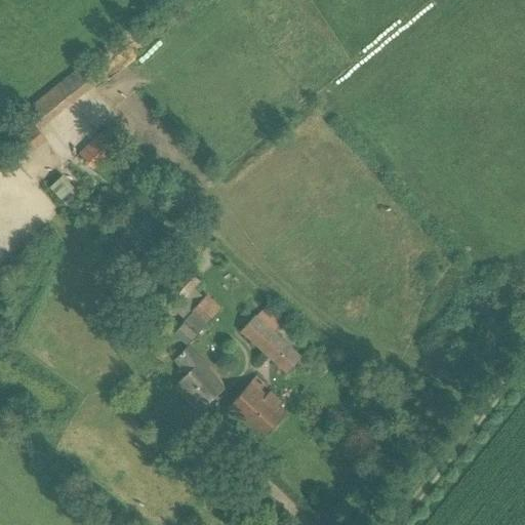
[(82,96),(66,79),(25,113),(41,131),(82,96)]
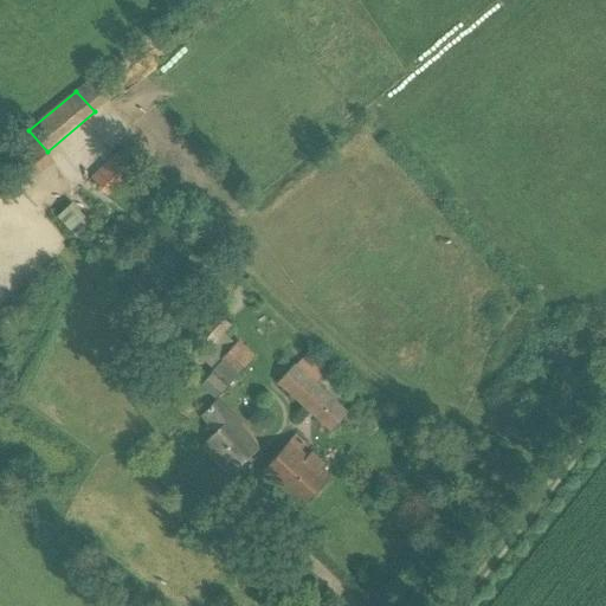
[(92,179),(113,197),(148,156),(133,141),(92,179)]
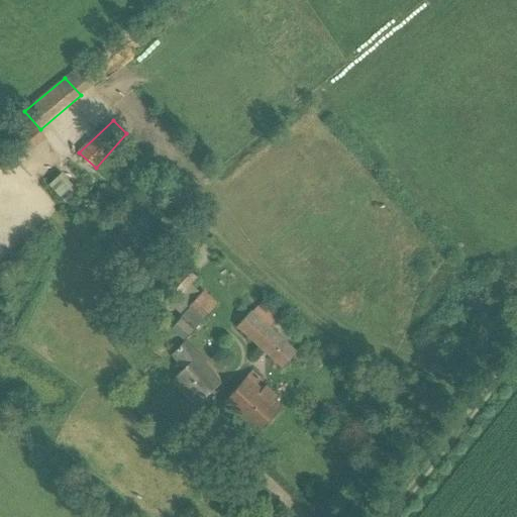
[(49,176),(63,194),(74,186),(61,168),(49,176)]
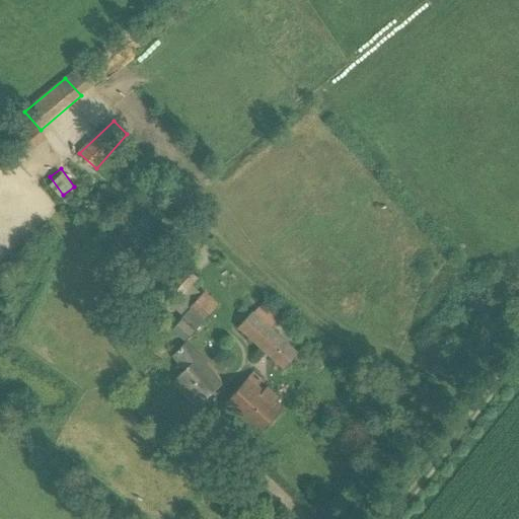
[(193,286),(199,280),(184,268),(177,273),(191,285),(170,306),(182,317),(172,328),(186,343),(205,321),(218,307),(205,292),(202,296),(198,292),(193,286)]
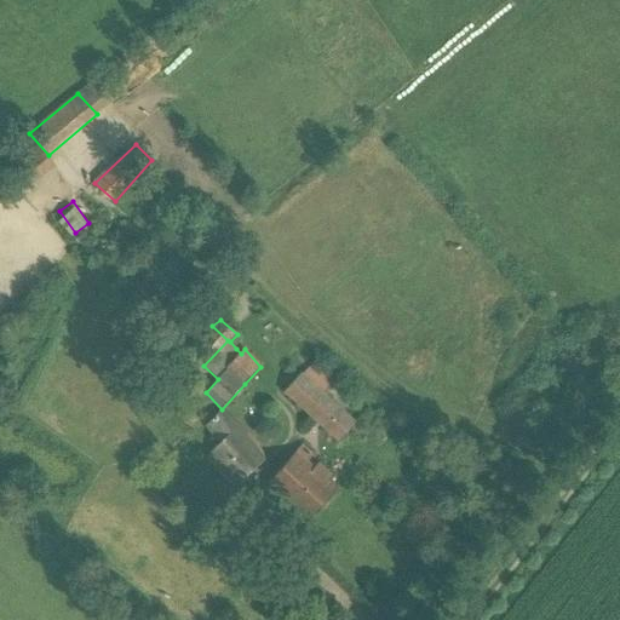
[(285,392),(338,442),(357,422),(325,392),(334,383),(313,363),(285,392)]
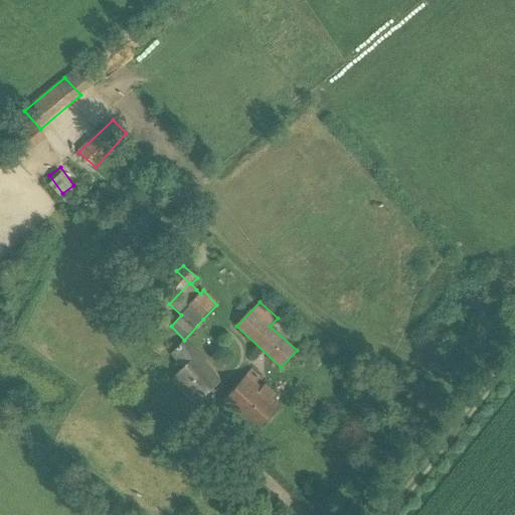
[(222,380),(187,342),(170,354),(183,368),(172,379),(194,406),(222,380)]
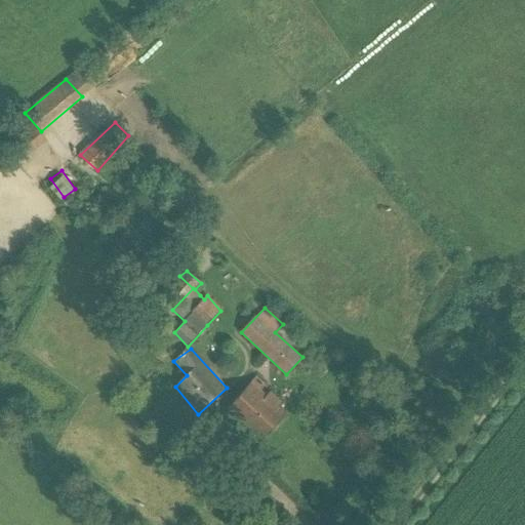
[(228,409),(261,440),(286,413),(279,406),(282,404),(271,394),(267,397),(259,390),(265,385),(256,377),(228,409)]
